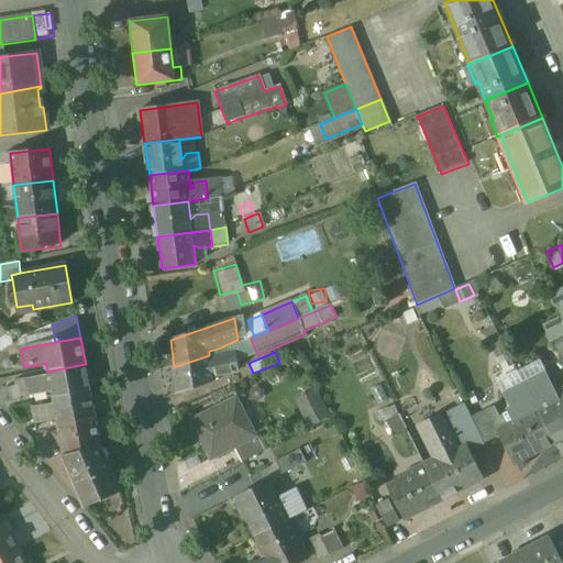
[(209,355),(174,367),(176,394),(212,383),(212,376),(239,370),(236,354),(210,360),(209,355)]
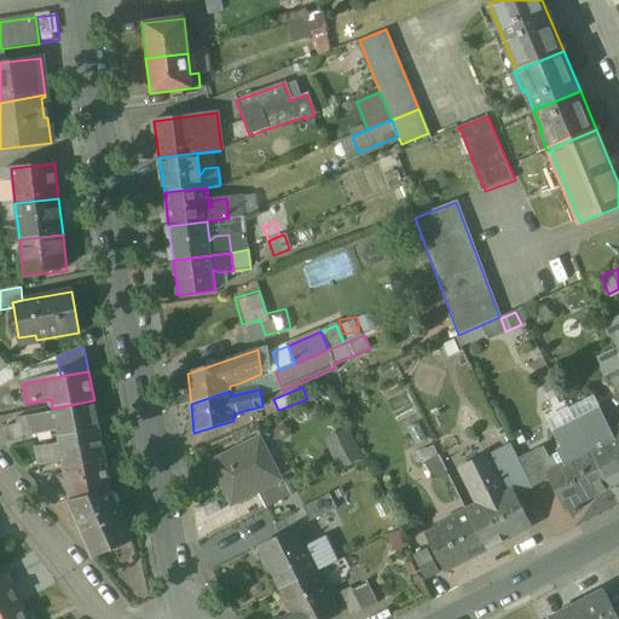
[(93,400),(52,409),(53,415),(47,412),(29,416),(33,435),(57,432),(58,438),(99,431),(93,400)]
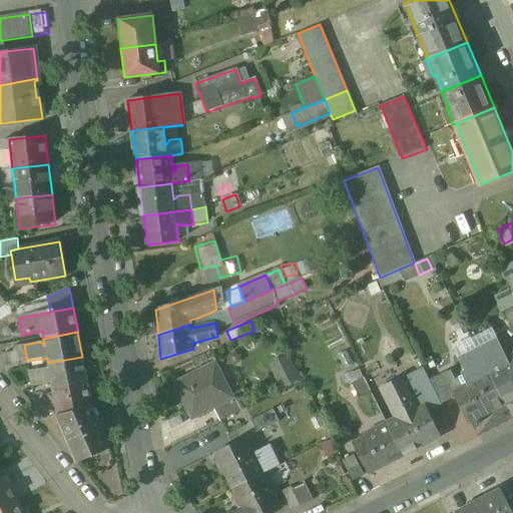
[(506,357),(497,340),(478,350),(505,405),(512,400),(512,362),(512,363),(511,361),(508,362),(506,357)]
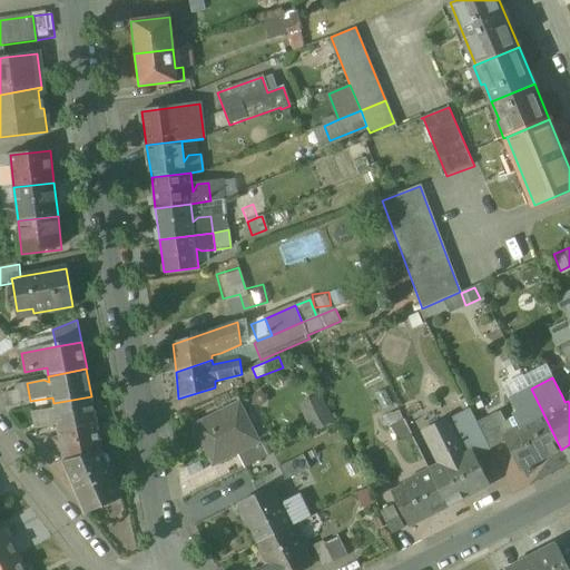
[(531,389),(511,399),(519,414),(514,418),(520,428),(516,430),(516,431),(504,436),(507,441),(521,470),(561,450),(531,389)]
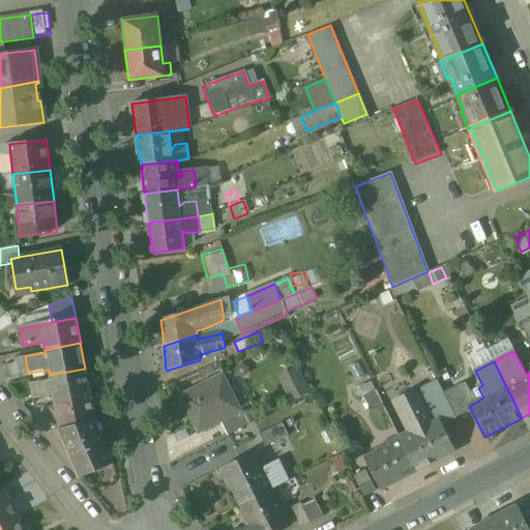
[(294,362),(274,373),(289,400),(307,389),(294,362)]
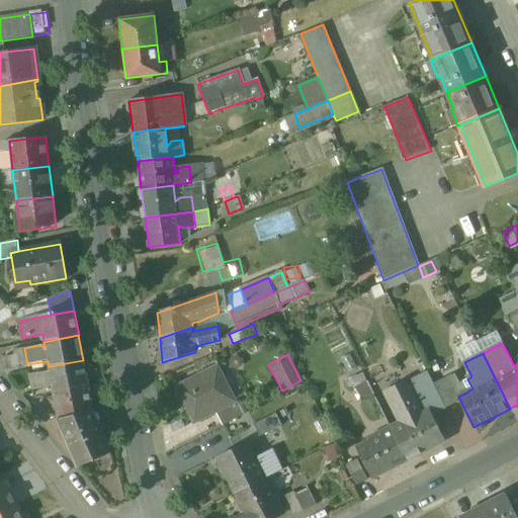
[(83,360),(49,366),(50,371),(29,374),(32,390),(53,386),(54,391),(88,385),(83,360)]
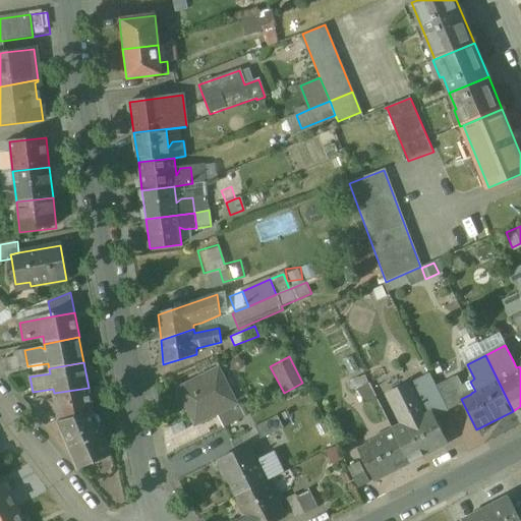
[(219,367),(178,389),(186,404),(188,403),(195,417),(214,408),(217,414),(224,410),(237,404),(219,367)]
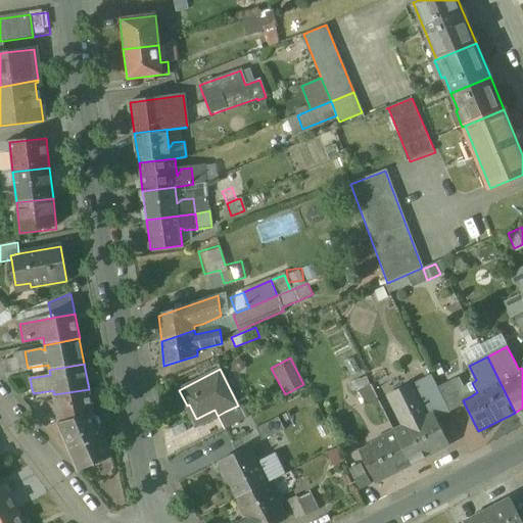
[(379,398),(367,374),(346,384),(351,394),(358,391),(365,406),(379,398)]
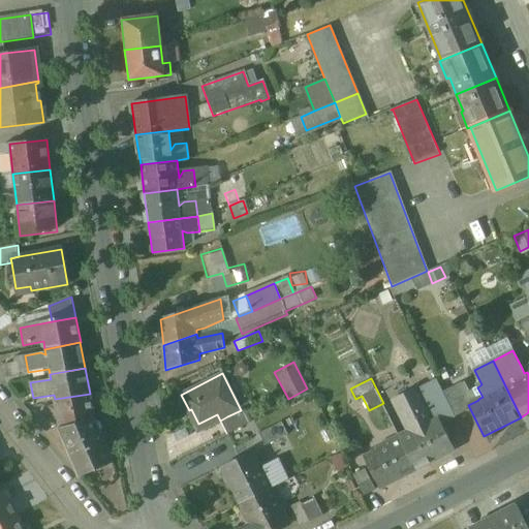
[(438,381),(417,392),(431,418),(434,417),(435,419),(438,418),(440,424),(456,416),(443,393),(444,393),(438,381)]
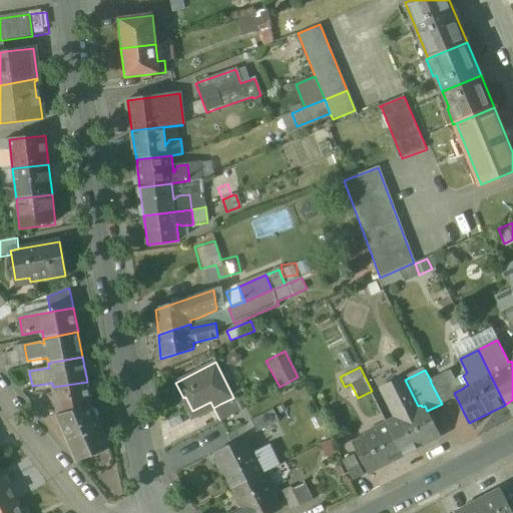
[(431,381),(430,381),(442,404),(456,397),(454,393),(464,388),(464,387),(459,377),(455,379),(451,371),(431,381)]
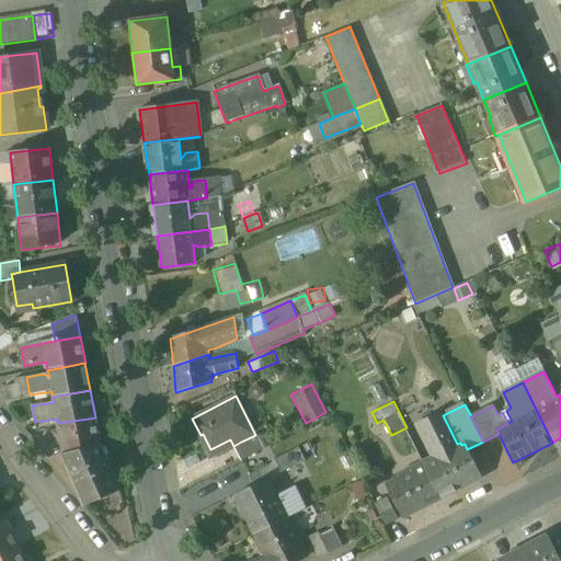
[(457,444),(443,415),(420,426),(435,457),(423,464),(424,465),(424,464),(442,500),(443,500),(482,480),(467,450),(467,449),(465,444),(461,445),(460,443),(457,444)]
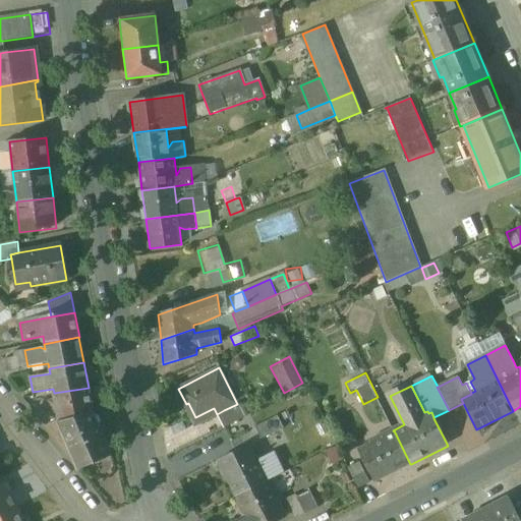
[(89,388),(54,393),(60,422),(94,413),(89,388)]
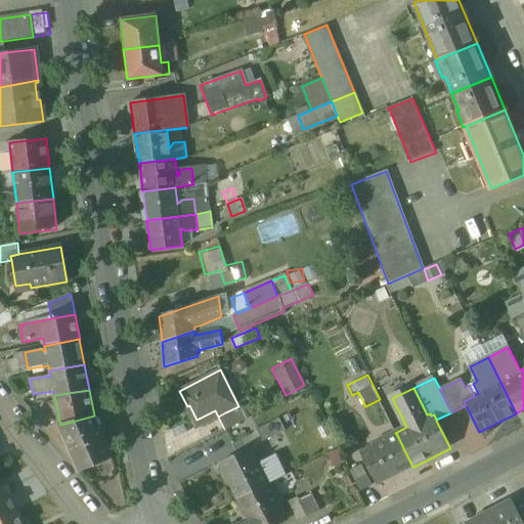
[(238,406),(218,417),(224,430),(245,420),(238,406)]
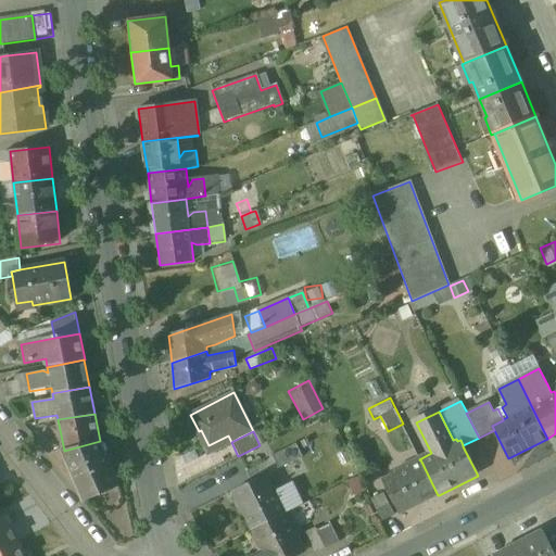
[(64,451),(62,452),(84,501),(119,487),(100,441),(64,451)]
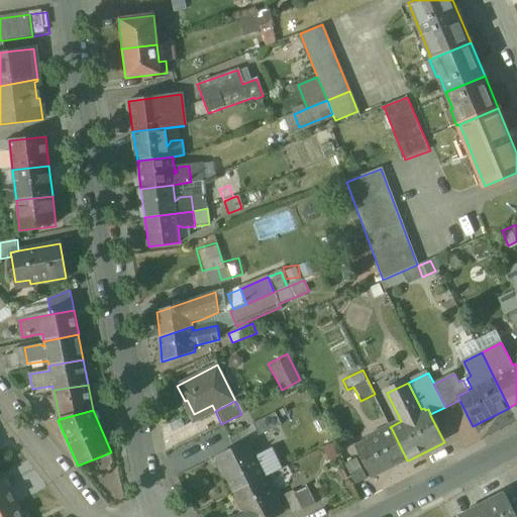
[(275,412),(253,423),(260,435),(281,424),(275,412)]
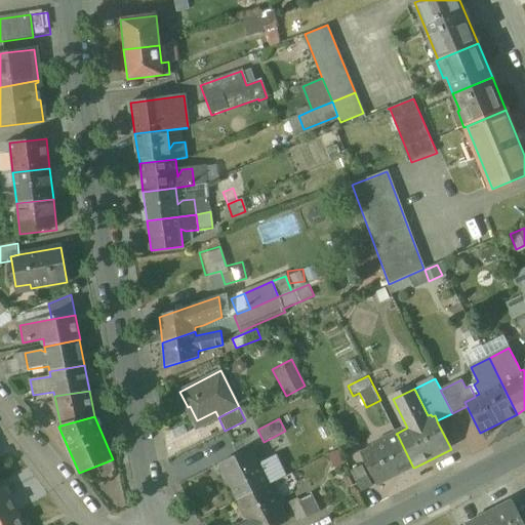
[(397,435),(375,445),(376,447),(363,454),(377,485),(413,468),(397,434),(397,435)]
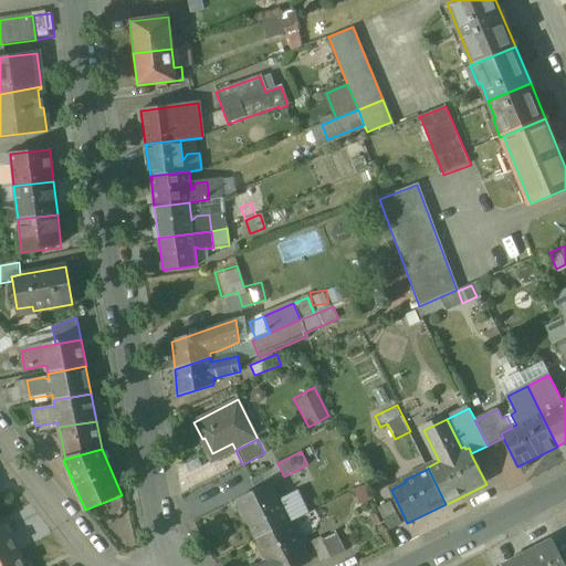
[(272,484),(239,501),(259,538),(293,521),(282,499),(280,500),(272,484)]
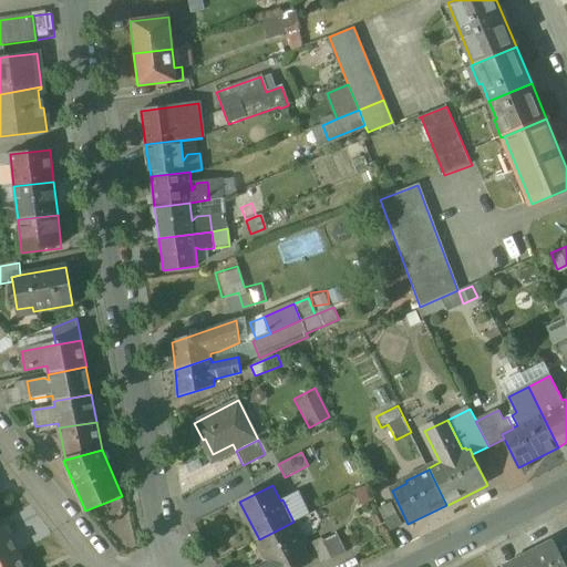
[(390,503),(379,509),(390,531),(401,525),(390,503)]
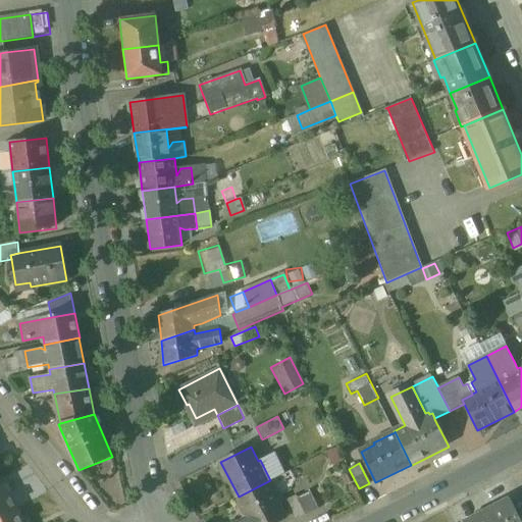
[(270,480),(239,497),(251,521),(277,521),(286,518),(279,503),(281,502),(270,480)]
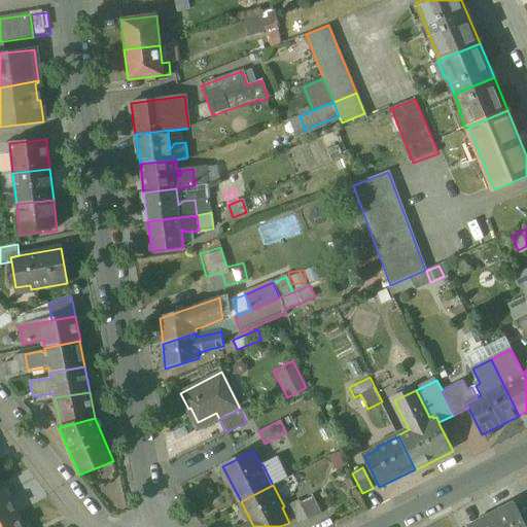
[(0,490),(0,520),(16,513),(5,488),(0,490)]
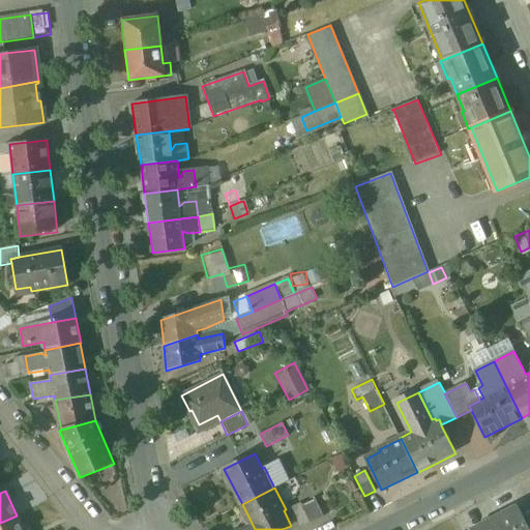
[(324,517),(316,498),(303,504),(312,523),(324,517)]
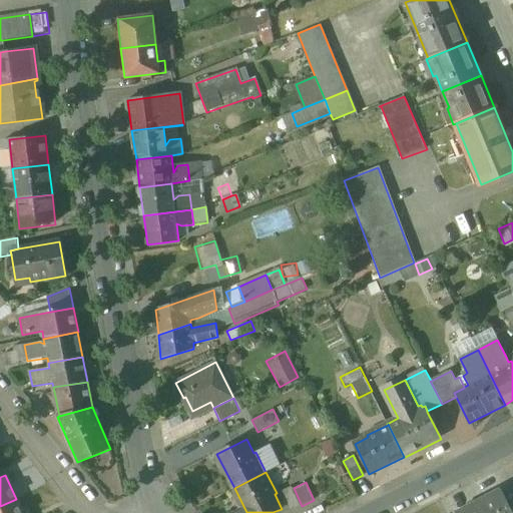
[(292,486),(282,491),(292,511),(302,506),(294,488),(292,486)]
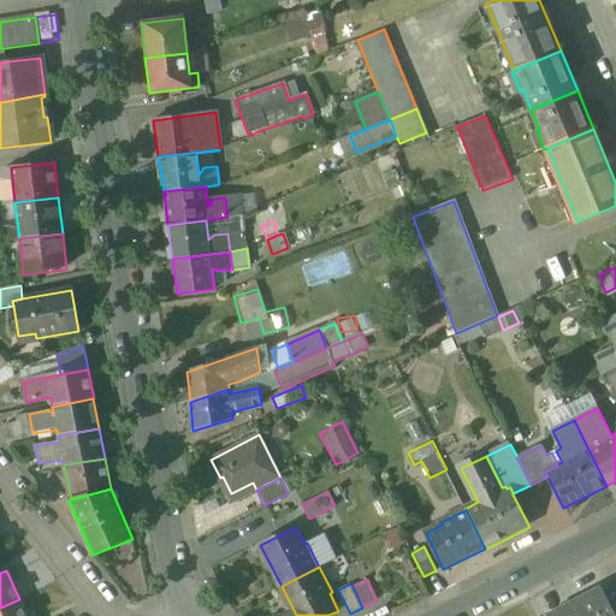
[(614,615),(600,590),(574,603),(580,615),(614,615)]
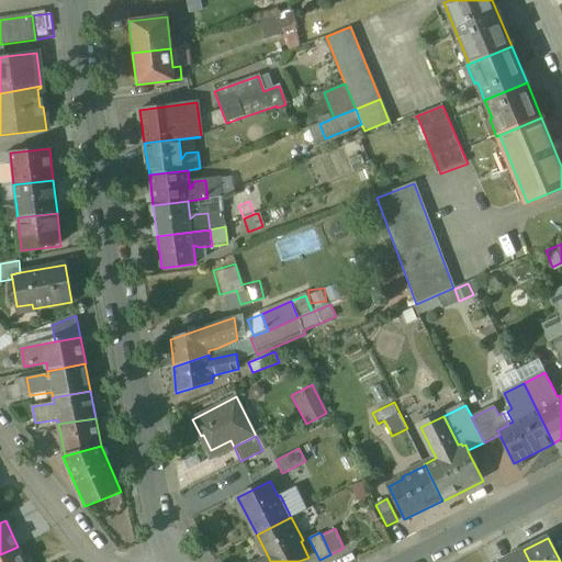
[(25,561),(18,547),(0,554),(0,561),(25,561)]
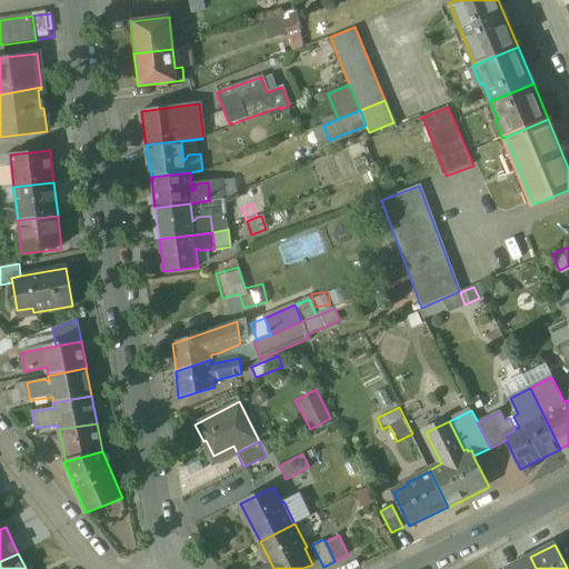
[(536,568),(530,557),(507,568),(536,568)]
